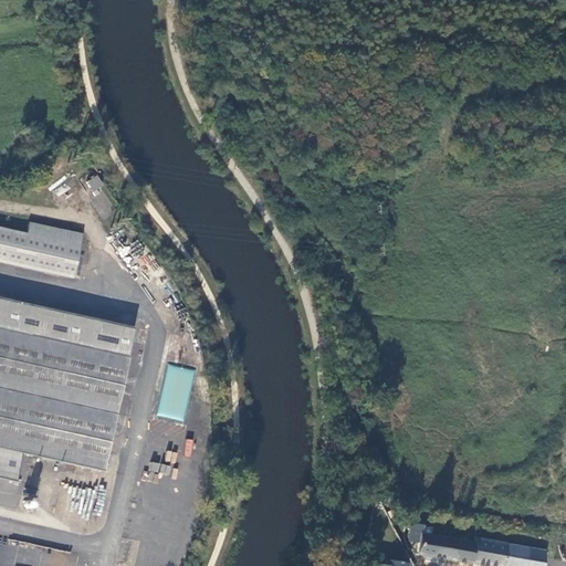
[(87,182),(107,212),(115,207),(102,186),(104,185),(97,176),(87,182)]
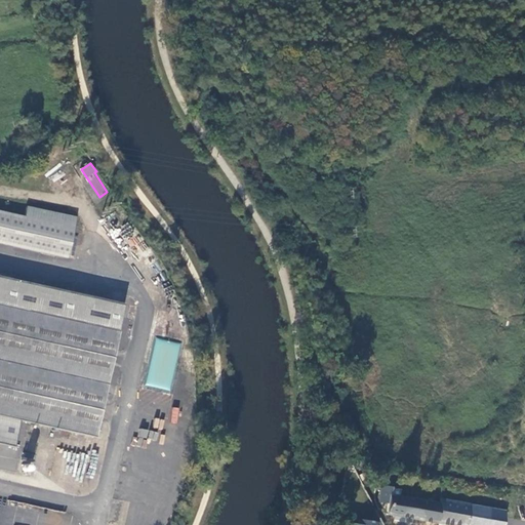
[(0,210),(26,216),(27,210),(0,204),(0,210)]
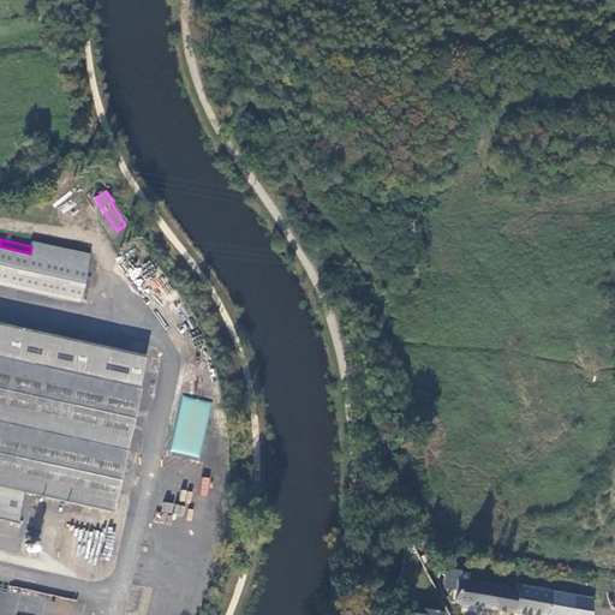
[(33,242),(31,246),(30,254),(0,246),(0,284),(79,302),(90,255),(33,242)]
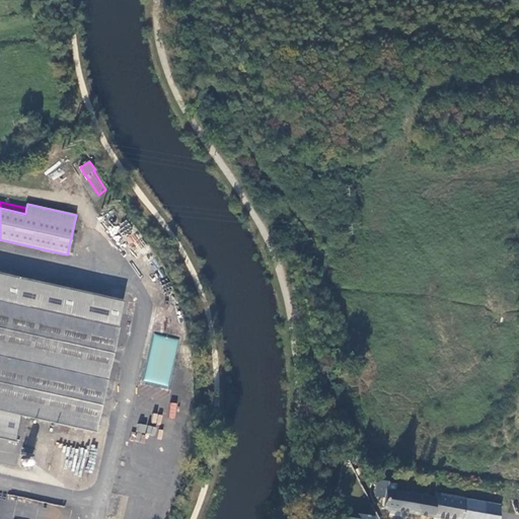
[(123,301),(0,273),(0,411),(93,432),(123,301)]
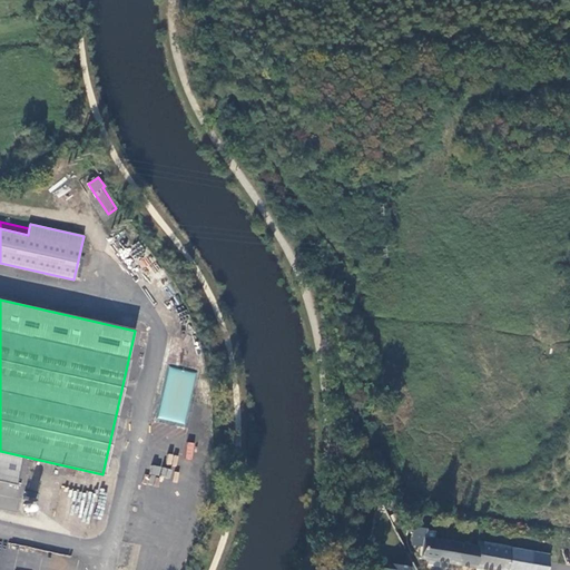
[(186,424),(195,372),(167,367),(158,420),(186,424)]
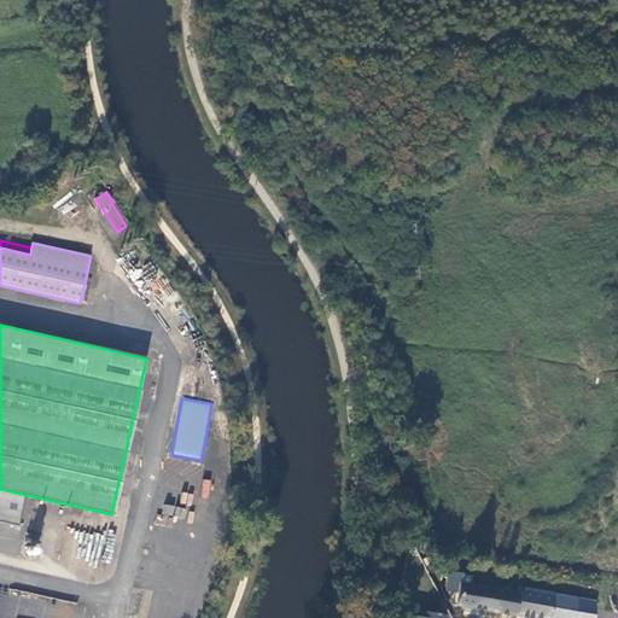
[(0,551),(19,554),(24,526),(0,522),(0,551)]
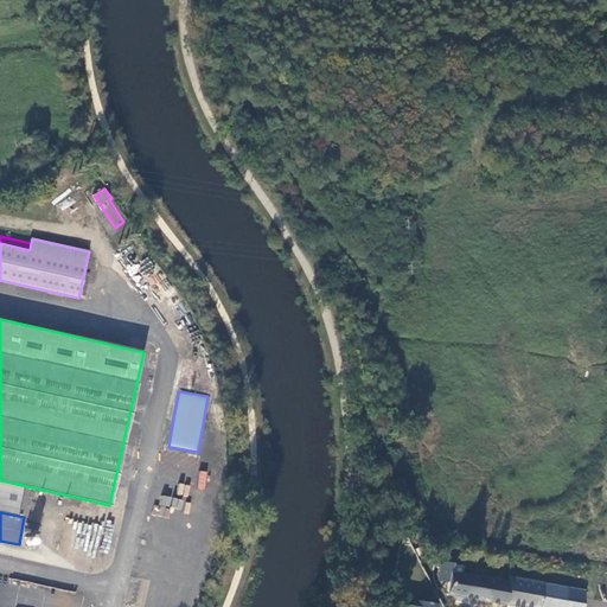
[(453,563),(441,561),(438,580),(448,582),(446,595),(517,606),(580,606),(583,590),(509,576),(508,582),(451,573),(453,563)]
